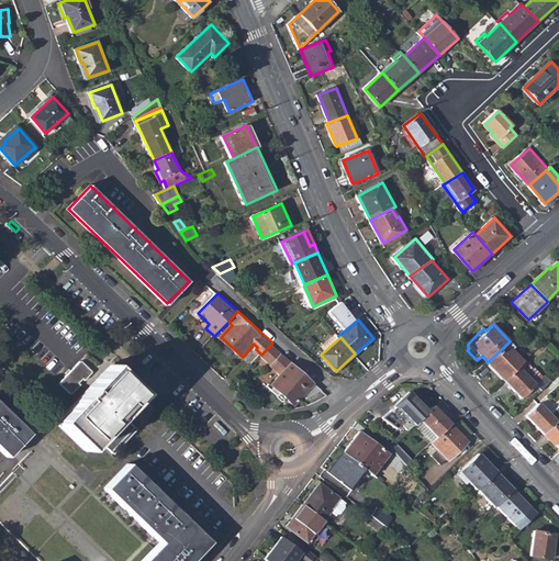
[(488,362),(505,379),(525,361),(513,348),(515,347),(510,341),(488,362)]
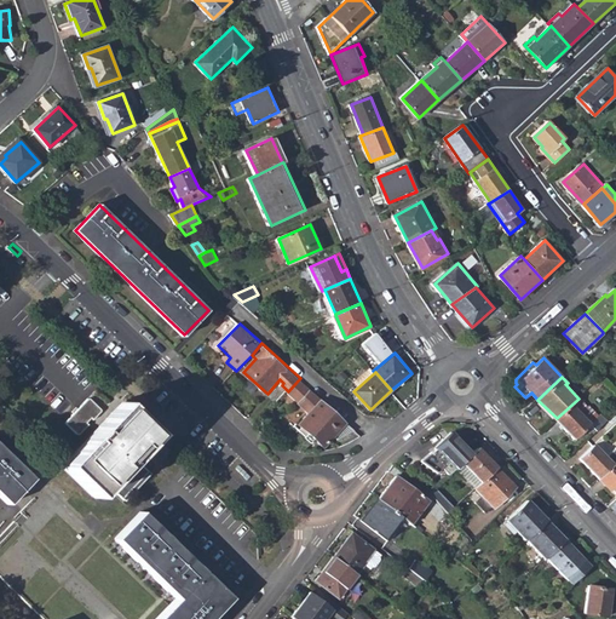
[(334,435),(346,422),(300,378),(288,391),(299,401),(298,402),(308,413),(299,423),(301,425),(298,429),(311,440),(314,436),(324,446),(334,435)]
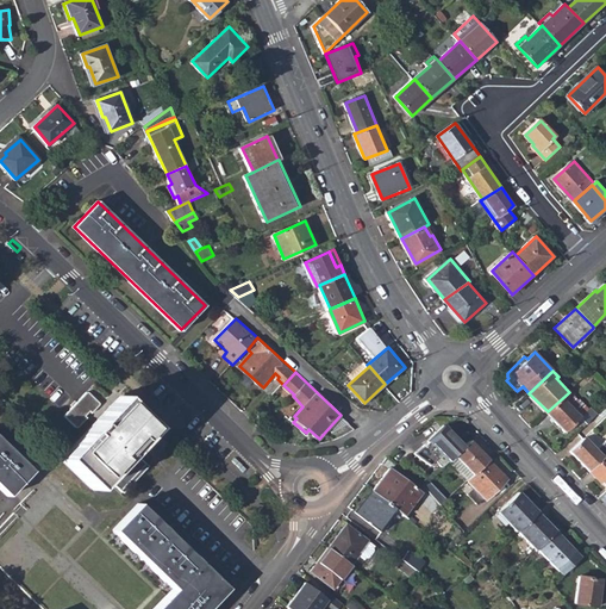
[(91,392),(88,392),(67,415),(67,417),(77,427),(80,427),(88,418),(88,416),(87,415),(91,410),(93,412),(100,405),(101,403),(91,392)]
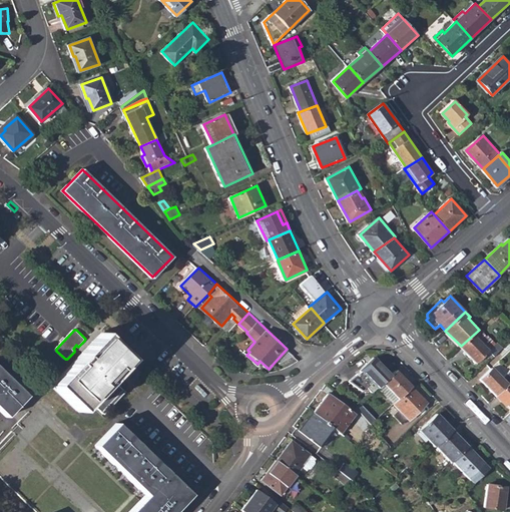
[(476,362),(489,351),(480,341),(485,337),(479,330),(461,346),(476,362)]
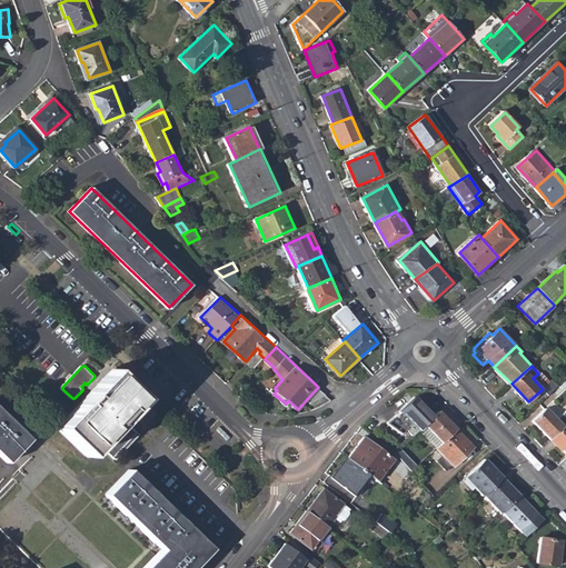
[(144,398),(113,369),(57,427),(88,456),(100,444),(117,459),(140,435),(123,419),(144,398)]
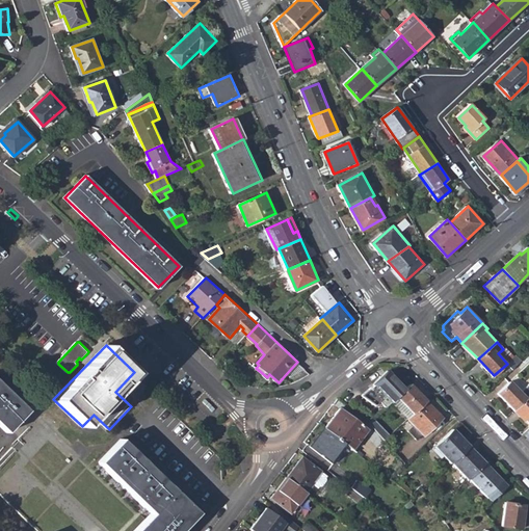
[(498,353),(507,364),(512,359),(503,349),(498,353)]
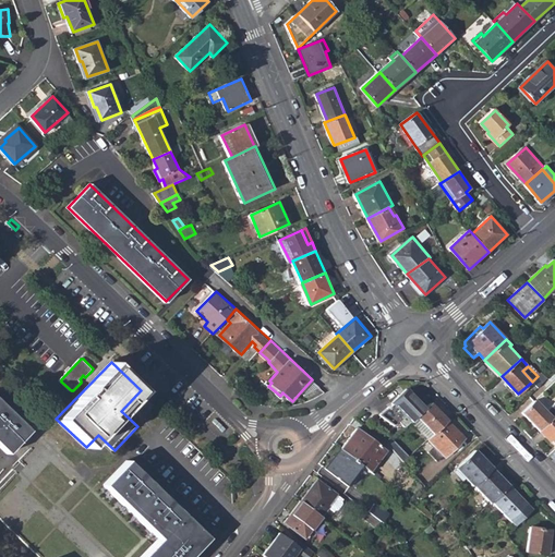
[(301,391),(305,396),(320,386),(312,379),(301,391)]
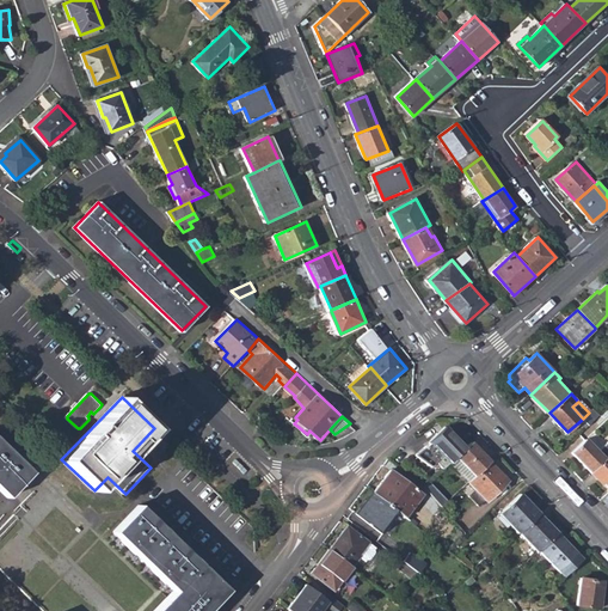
[(440,450),(452,463),(458,457),(466,447),(447,427),(431,441),(433,441),(428,446),(435,454),(440,450)]
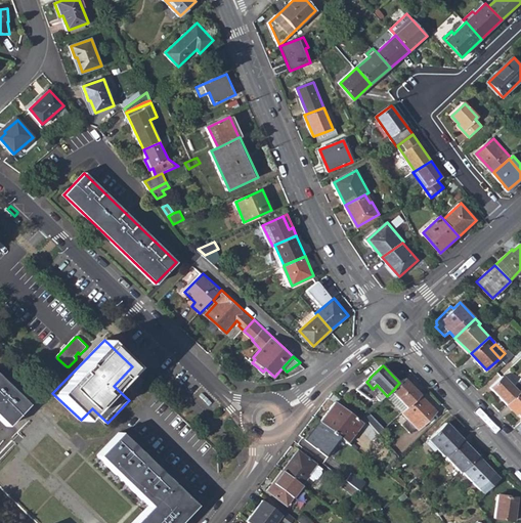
[(491,386),(508,403),(520,392),(520,379),(513,385),(504,375),(491,386)]
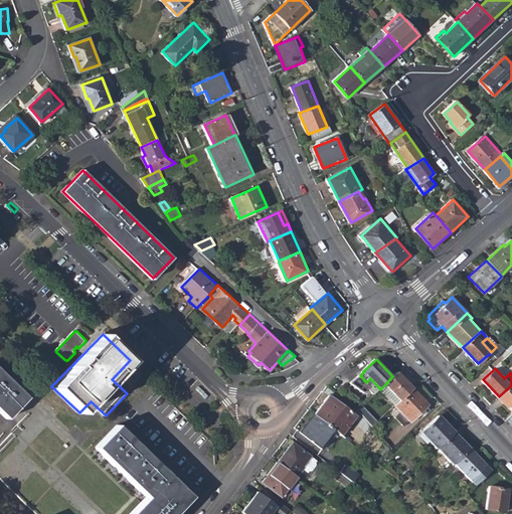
[(0,409),(8,417),(27,396),(0,370),(0,409)]
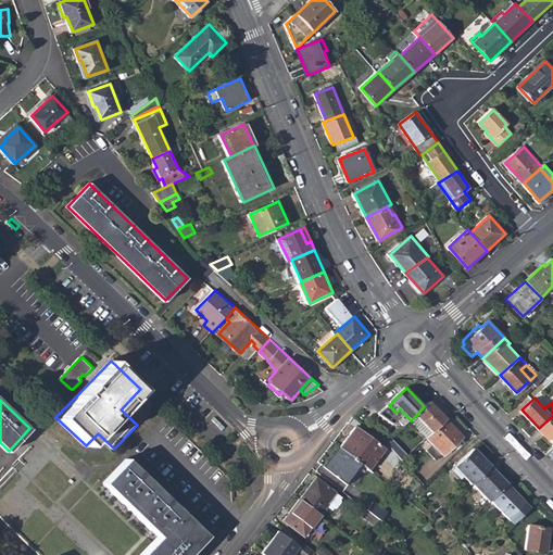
[(447,418),(430,401),(424,406),(416,415),(432,432),(447,418)]
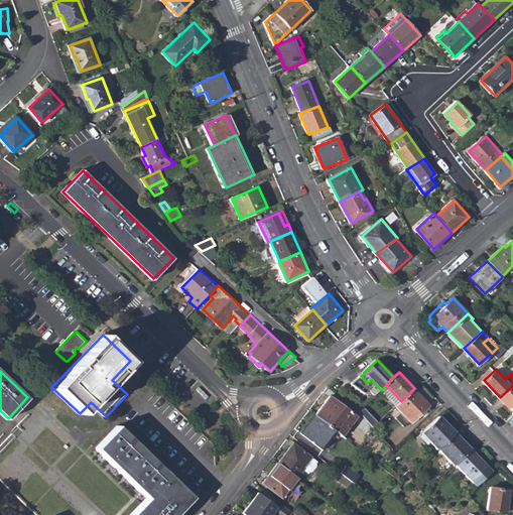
[(381,390),(396,406),(401,401),(386,385),(381,390)]
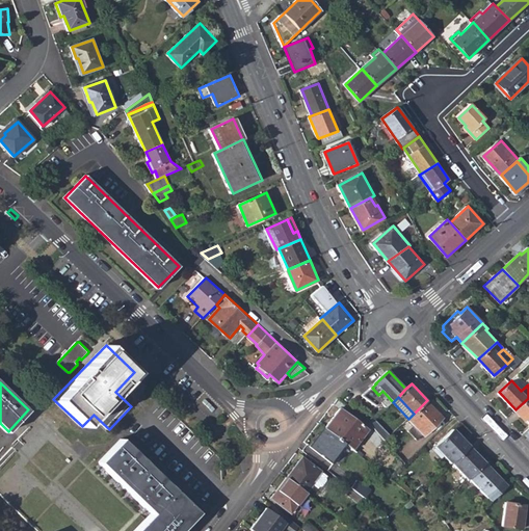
[(528,398),(516,409),(523,418),(525,417),(528,420),(528,398)]
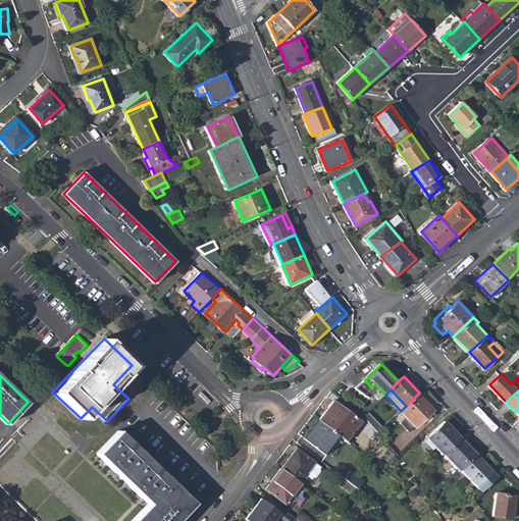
[(435,410),(419,393),(406,406),(401,411),(409,420),(407,422),(414,429),(435,410)]
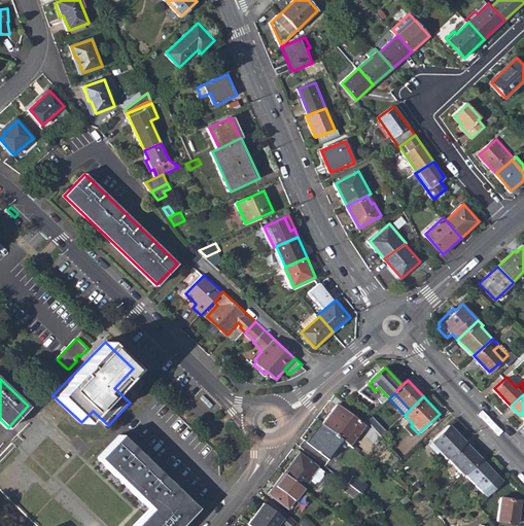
[(359,405),(355,410),(368,419),(372,415),(373,414),(359,405)]
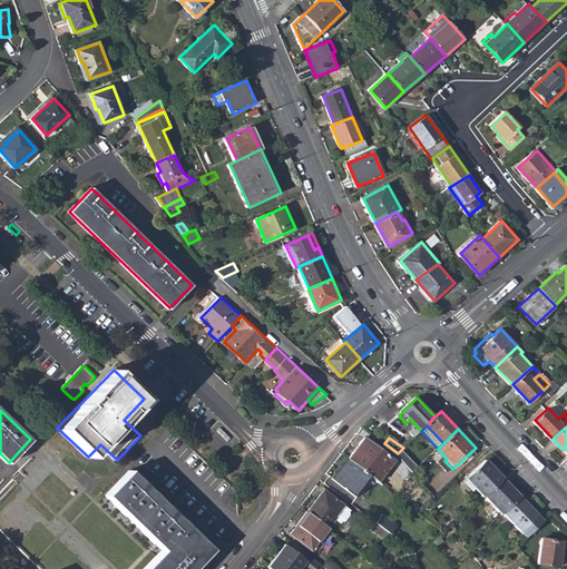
[(364,439),(350,459),(373,477),(380,481),(396,460),(364,439)]
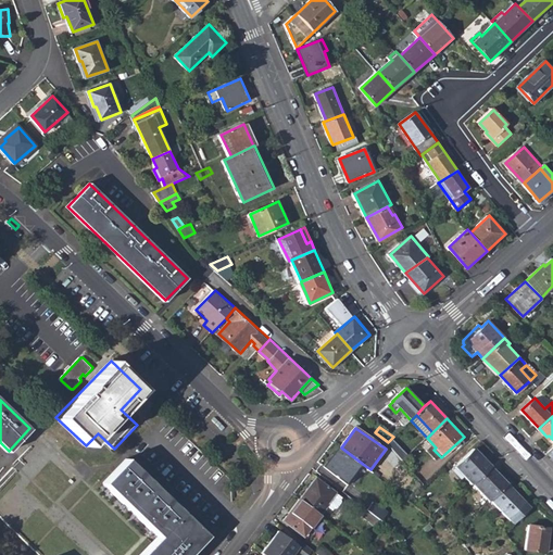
[(409,455),(392,438),(388,442),(404,461),(409,455)]
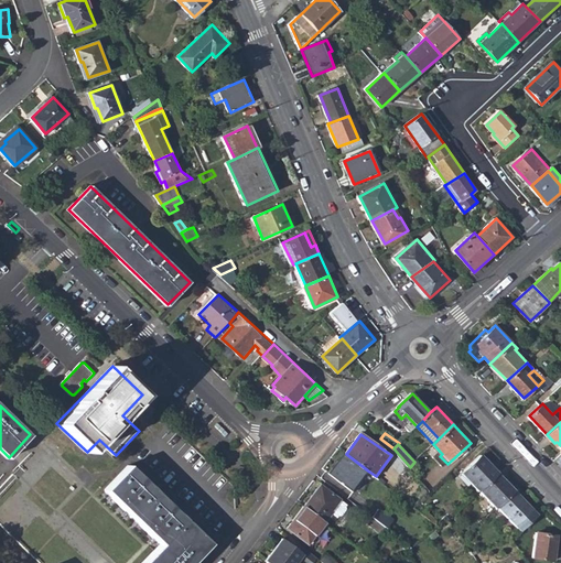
[(355,490),(369,472),(346,454),(331,474),(355,490)]
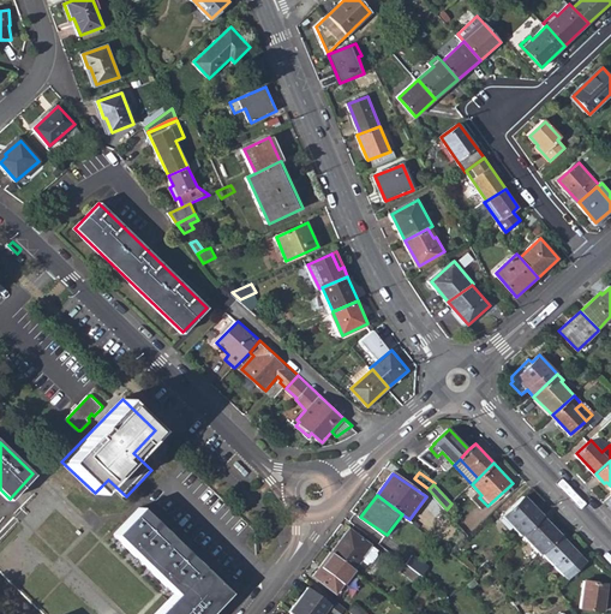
[(504,514),(523,535),(525,534),(544,516),(525,496),(504,514)]
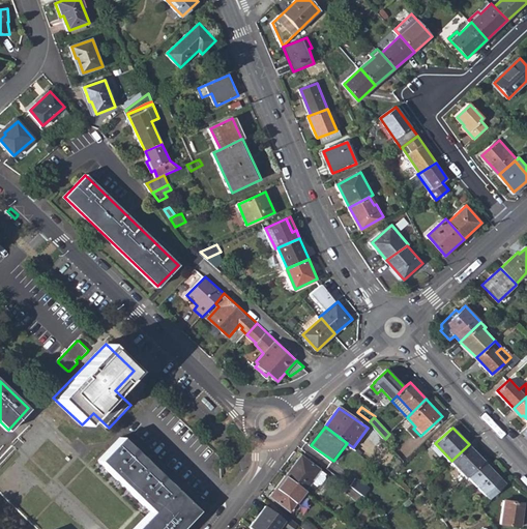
[(179,528),(198,510),(122,438),(100,461),(153,510),(135,528),(179,528)]
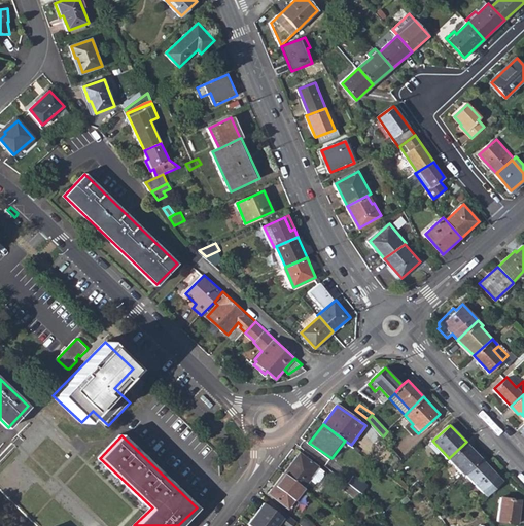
[(450,457),(465,474),(466,472),(482,459),(466,442),(450,457)]
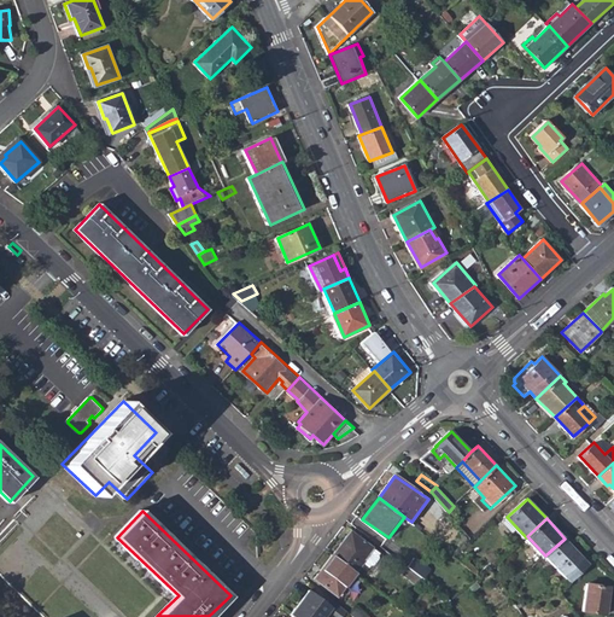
[(356,571),(362,562),(374,547),(356,533),(352,536),(349,535),(334,554),(356,571)]
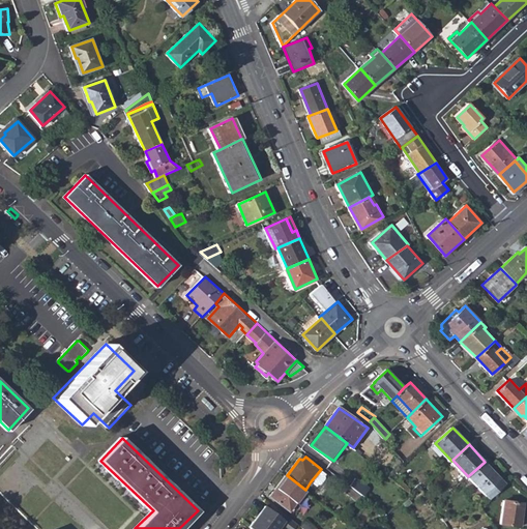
[(500,477),(485,462),(469,475),(486,492),(500,477)]
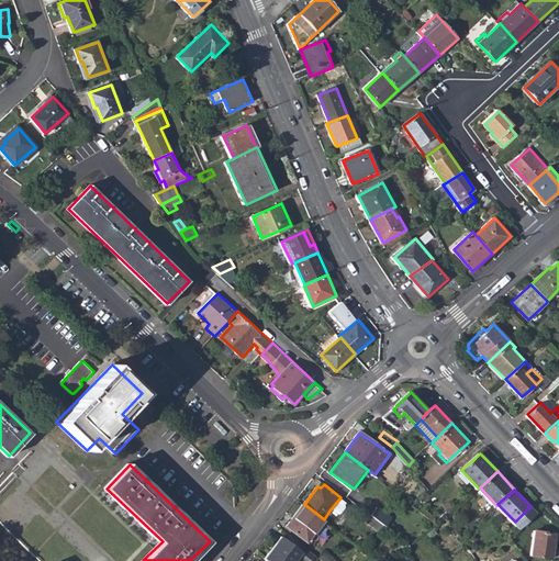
[(330,511),(335,515),(336,513),(339,513),(344,507),(344,503),(345,501),(341,497),(330,511)]
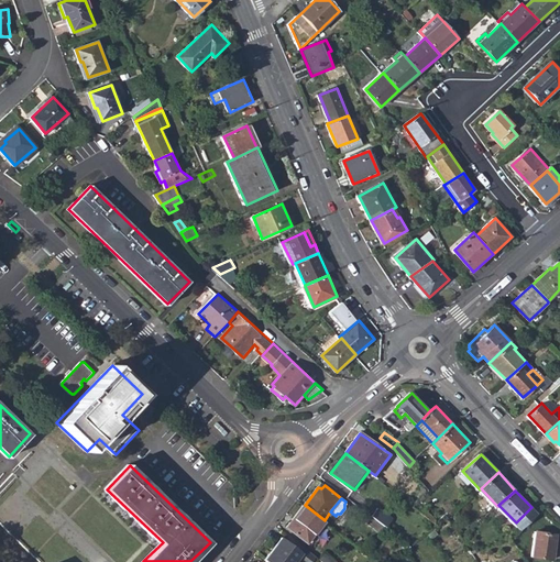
[(309,542),(326,521),(325,520),(305,505),(288,527),(309,542)]
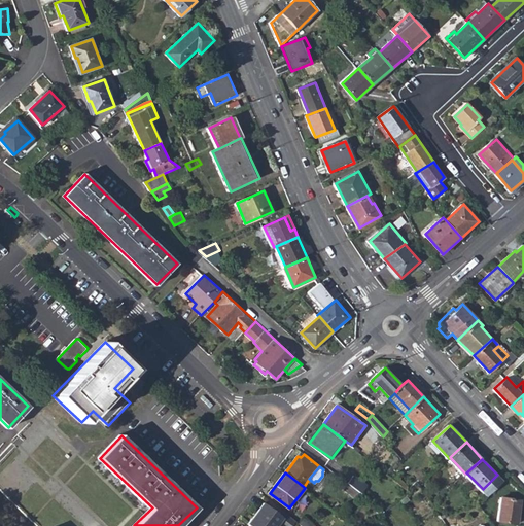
[(355,475),(349,483),(362,493),(369,485),(355,475)]
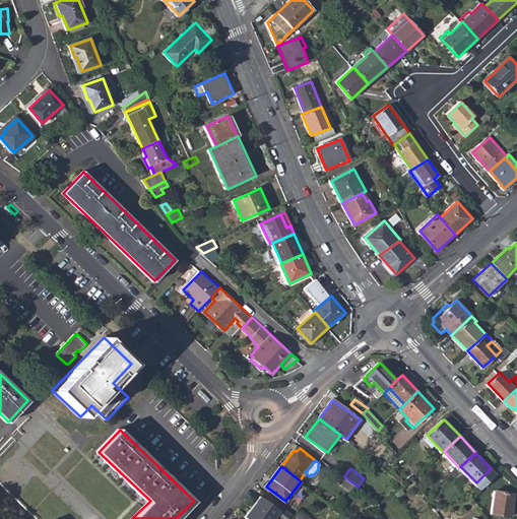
[(353,493),(358,487),(344,476),(339,482),(353,493)]
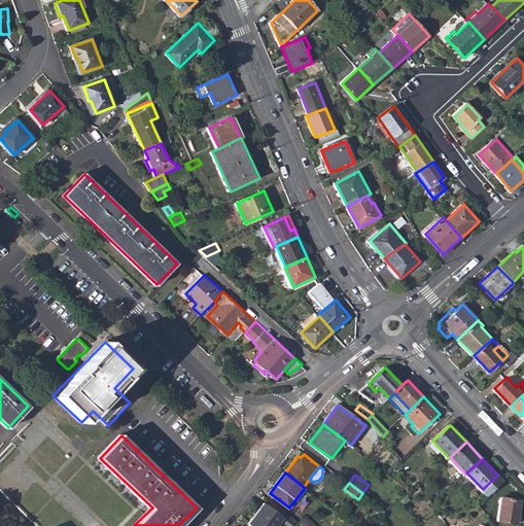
[(501,497),(498,520),(519,523),(522,499),(501,497)]
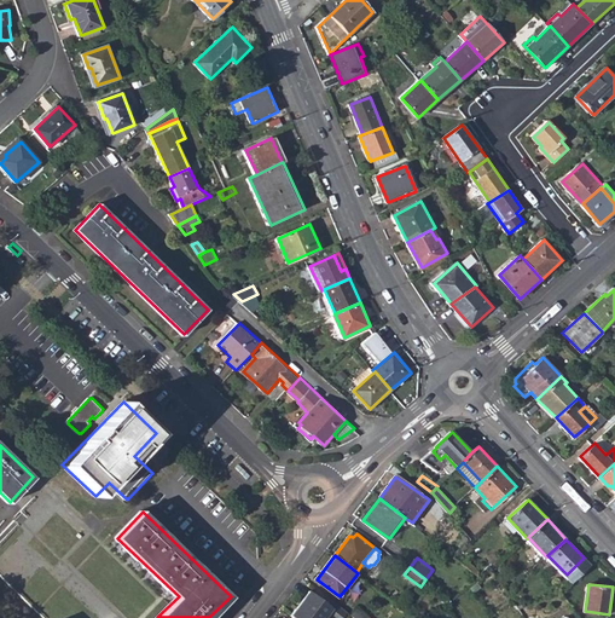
[(311,591),(293,614),(295,617),(296,617),(325,617),(334,608),(311,591)]
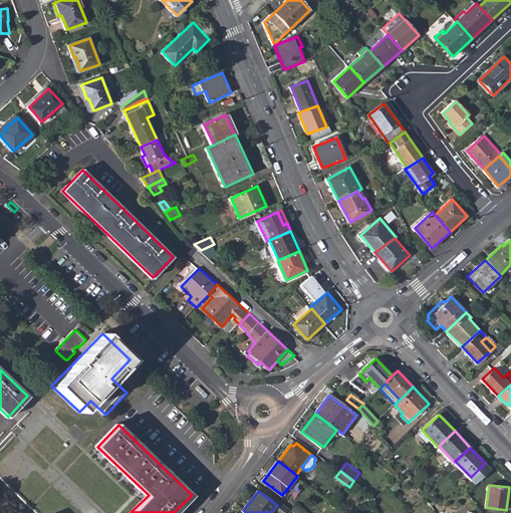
[(308,512),(297,504),(292,510),(296,512),(308,512)]
